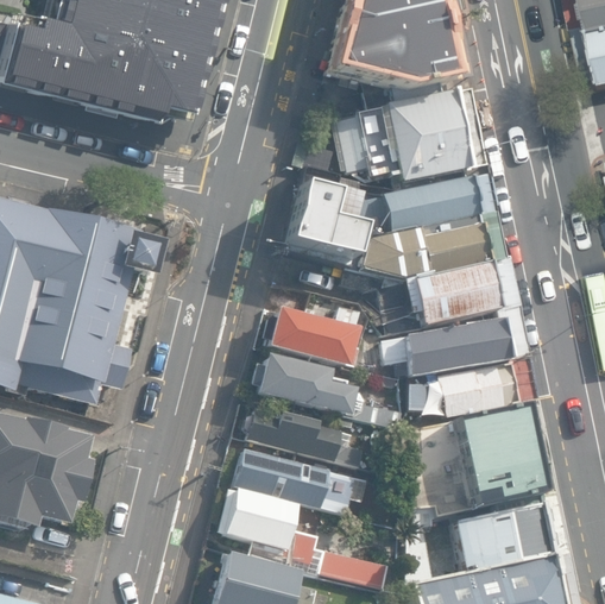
[(43,0),(42,7),(27,4),(24,18),(5,13),(0,30),(0,73),(144,111),(149,94),(176,101),(202,0),(43,0)]
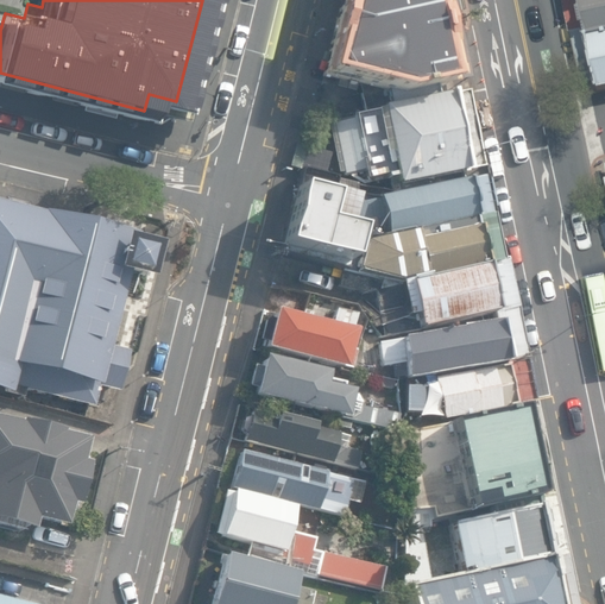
[(439,87),(447,86),(428,0),(332,0),(314,76),(394,96),(438,86),(439,87)]
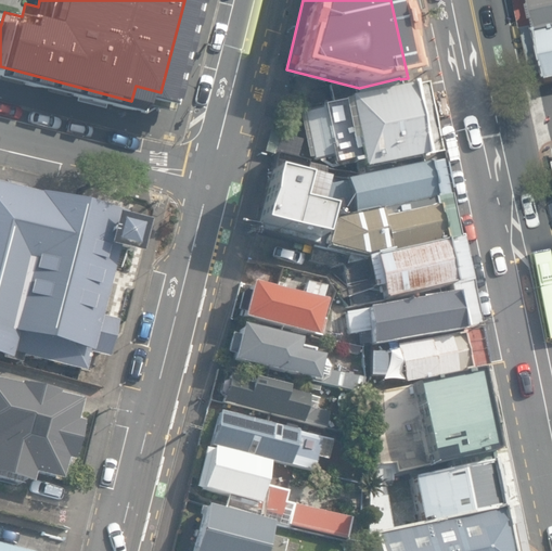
[(523,0),(528,21),(551,15),(551,0),(523,0)]
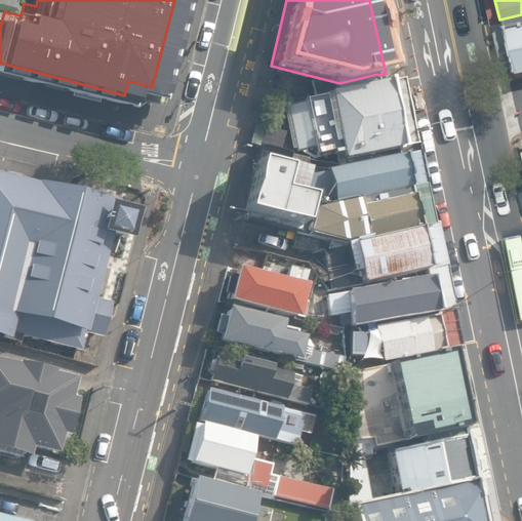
[(377,81),(313,93),(305,95),(305,98),(288,102),(298,149),(315,146),(317,155),(340,150),(343,158),(418,142),(403,76),(377,81)]
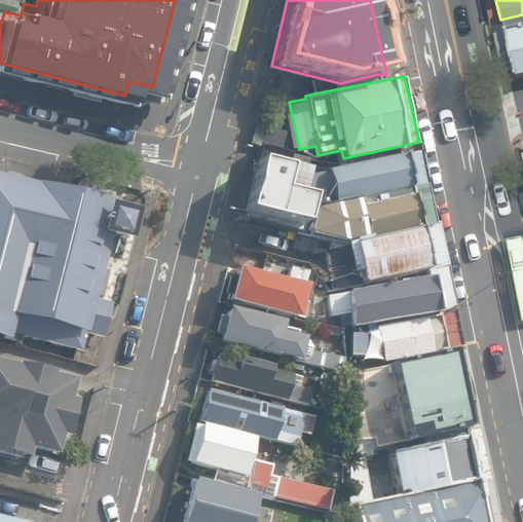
[(252,140),(260,143),(267,118),(258,115),(252,140)]
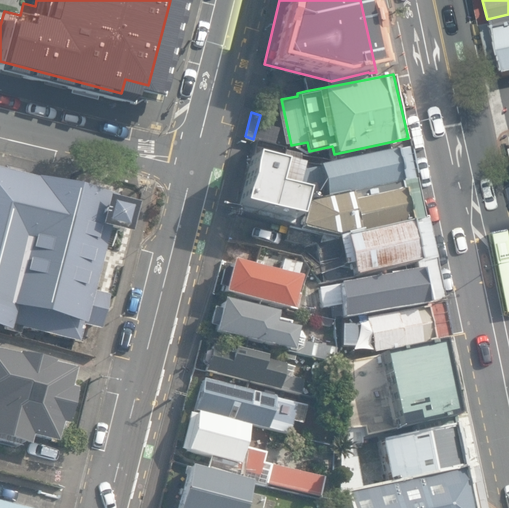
[(236,204),(292,219),(299,192),(273,185),(283,147),(271,144),(275,128),(258,123),(254,140),(253,139),(236,204)]
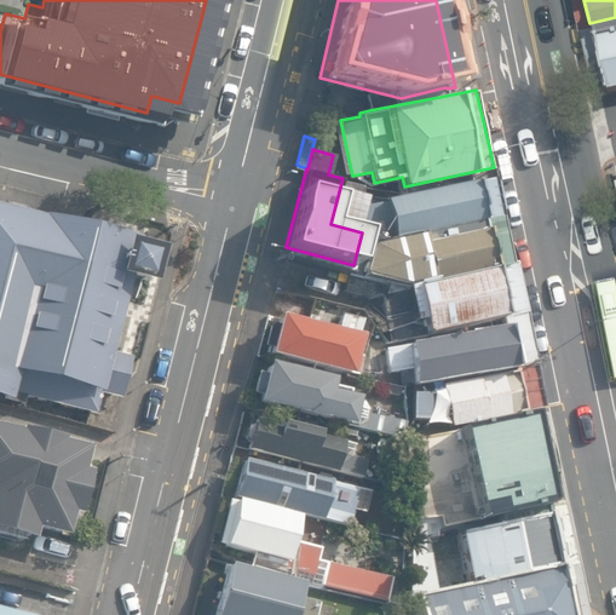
[(373,242),(504,213),(495,174),(384,199),(356,193),(353,201),(358,225),(368,223),(373,242)]
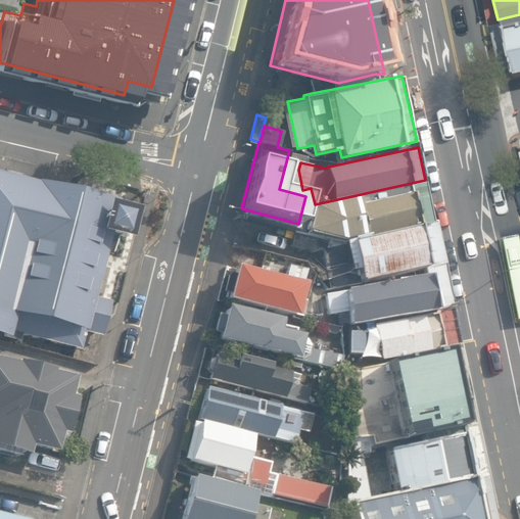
[(9,167),(7,172),(0,170),(0,332),(6,334),(7,329),(82,345),(85,329),(103,333),(110,299),(95,296),(108,234),(128,238),(135,208),(105,201),(106,193),(20,175),(21,172),(9,167)]
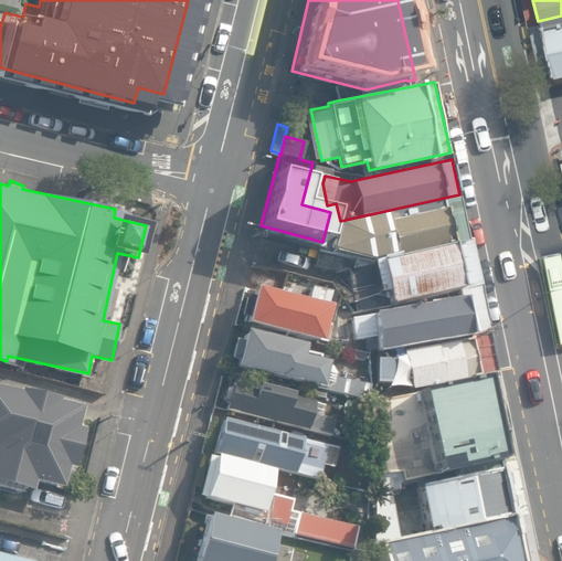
[(468,239),(459,194),(343,224),(337,251),(371,260),(468,239)]
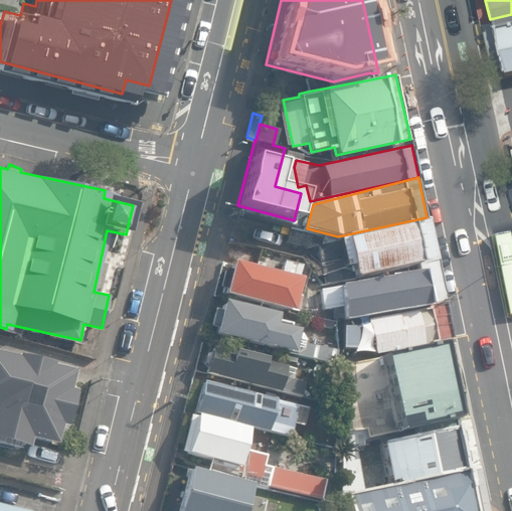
[(317,242),(325,282),(439,256),(431,218),(317,242)]
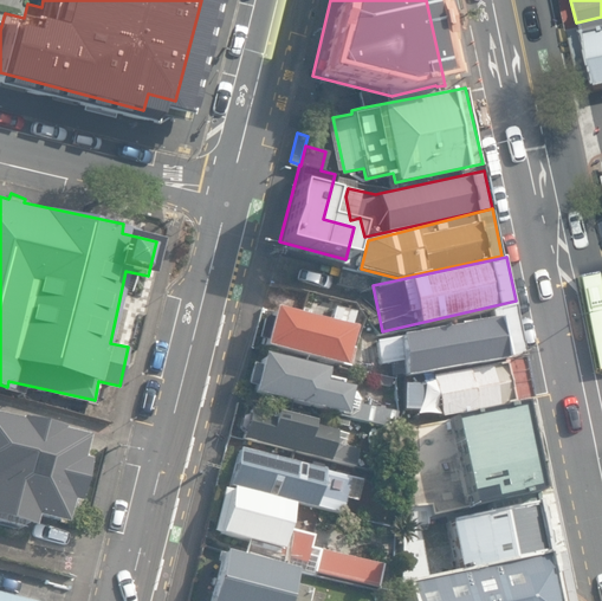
[(264,342),(343,363),(353,327),(347,324),(353,304),(336,301),(330,321),(273,305),(264,342)]
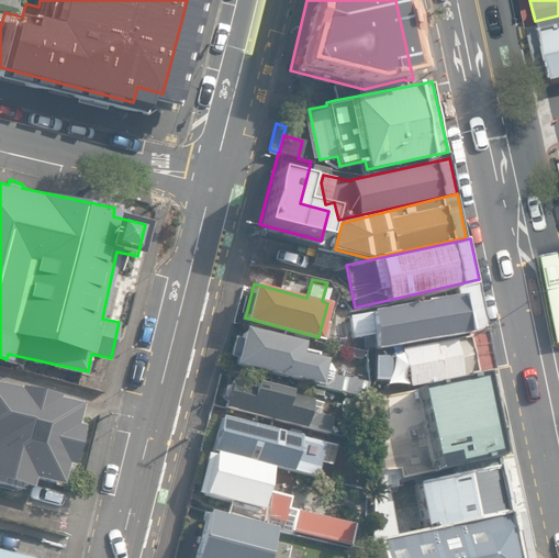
[(372,332),(376,347),(488,325),(480,282),(457,287),(459,296),(351,316),(355,335),(372,332)]
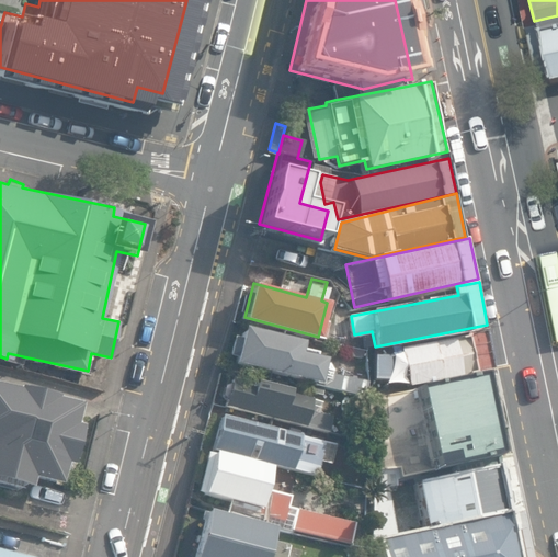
[(242,326),(235,361),(364,394),(368,378),(325,367),(327,359),(299,352),(303,341),(242,326)]
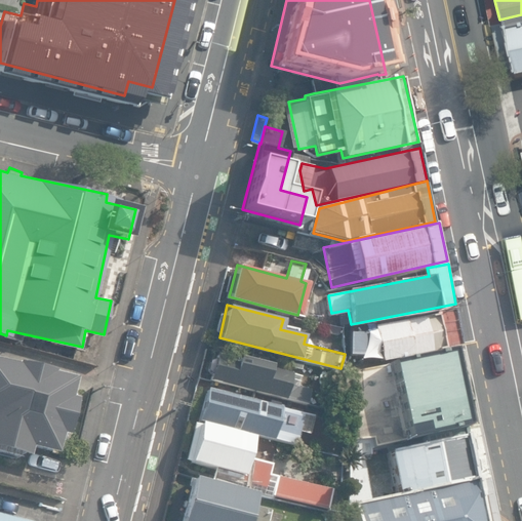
[(384,359),(447,347),(446,345),(462,342),(455,308),(345,329),(350,354),(367,351),(367,354),(382,351),(384,359)]
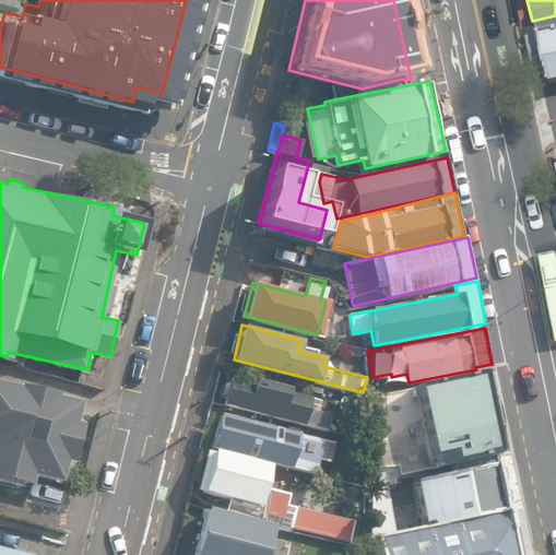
[(442,473),(507,460),(492,373),(370,396),(376,468),(381,480),(399,482),(399,476),(433,470),(442,473)]
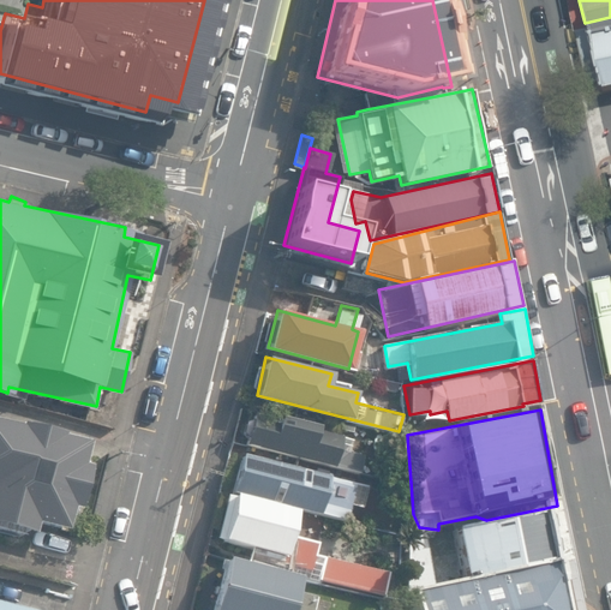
[(249,442),(364,470),(367,452),(342,446),(345,432),(256,411),(255,416),(246,419),(245,426),(250,432),(249,442)]
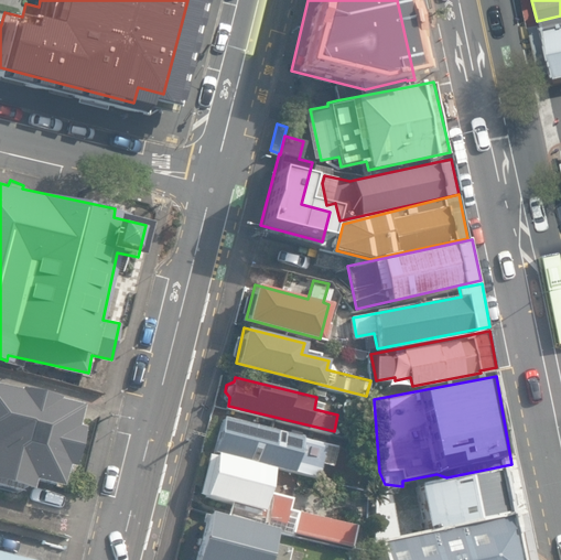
[(0,480),(31,488),(34,477),(61,484),(65,464),(72,466),(82,426),(74,424),(79,405),(0,383),(0,480)]
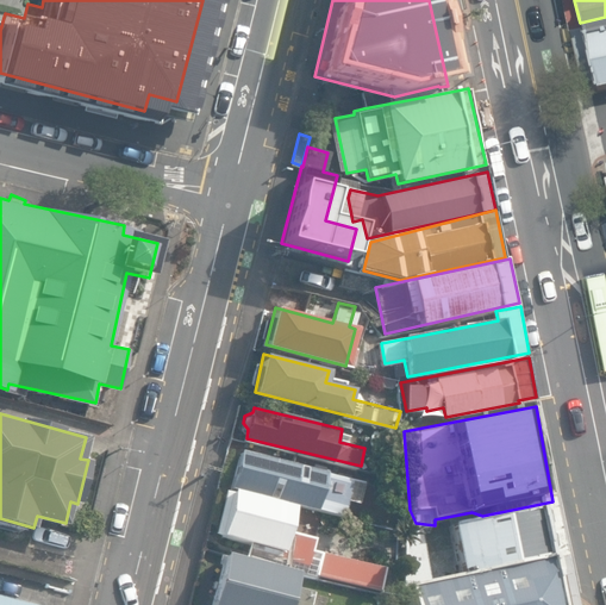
[(244,449),(235,487),(348,513),(351,498),(364,501),(370,479),(244,449)]
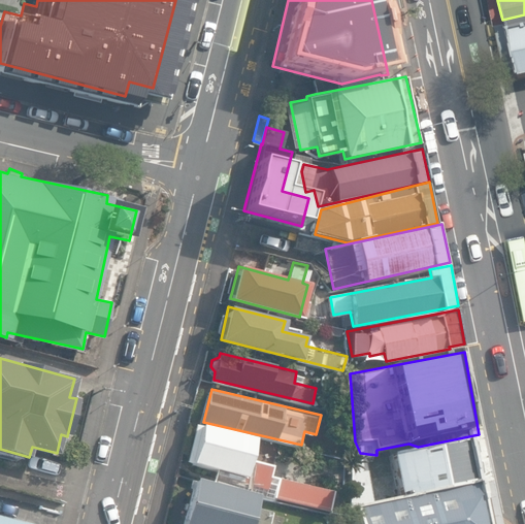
[(222,484),(269,496),(277,464),(256,458),(262,437),(208,424),(198,463),(225,470),(222,484)]
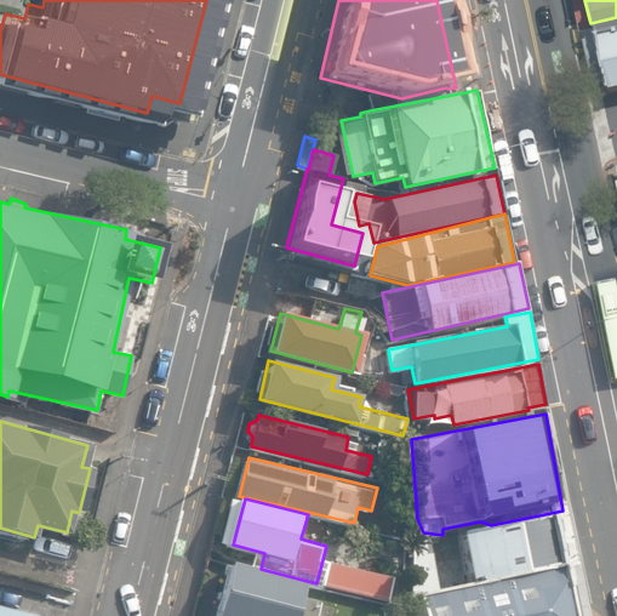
[(460,537),(469,582),(581,558),(572,514),(460,537)]
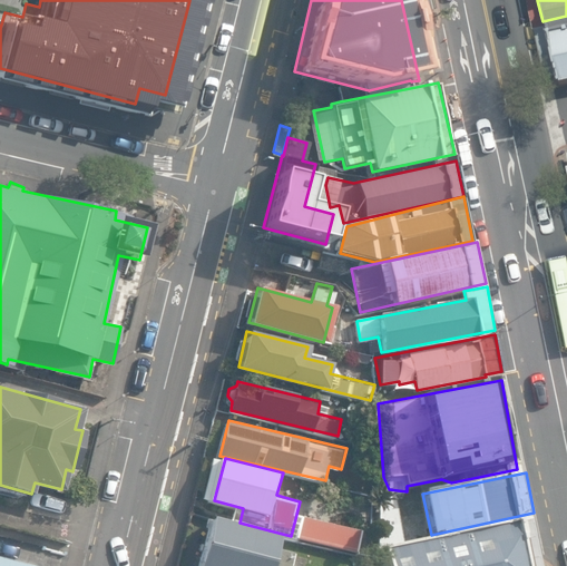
[(381,494),(377,546),(404,540),(396,491),(381,494)]
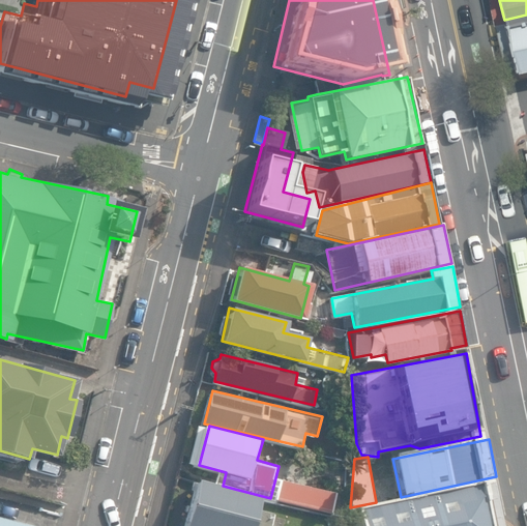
[(337,491),(282,477),(276,498),(331,510),(337,491)]
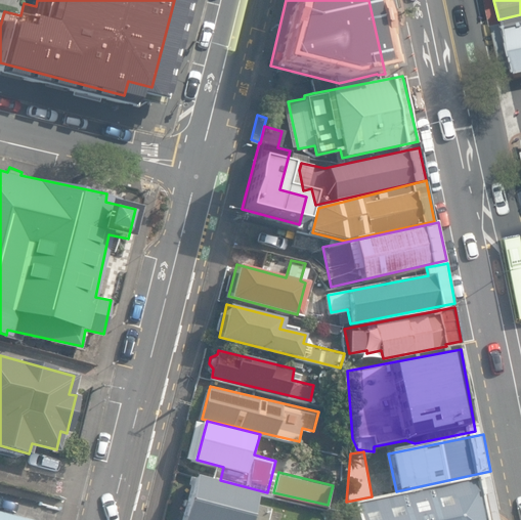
[(501,519),(491,474),(348,502),(352,519),(501,519)]
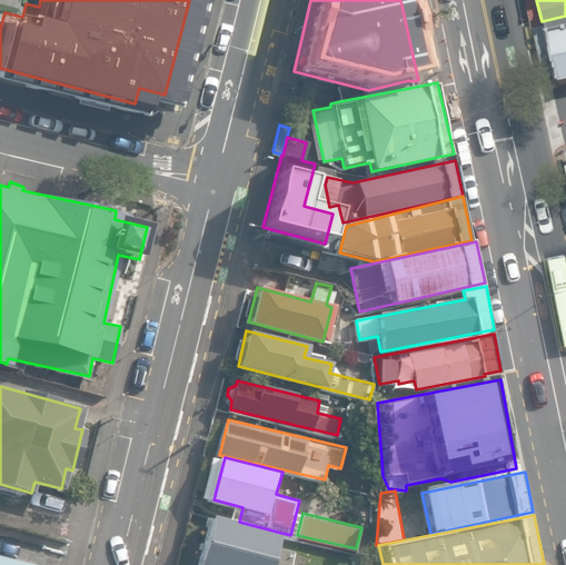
[(198,564),(291,564),(296,549),(277,545),(279,535),(211,516),(198,564)]
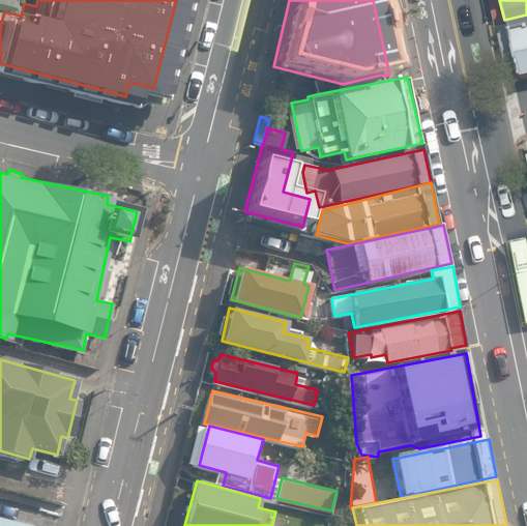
[(0,525),(41,525),(42,525),(0,515),(0,525)]
